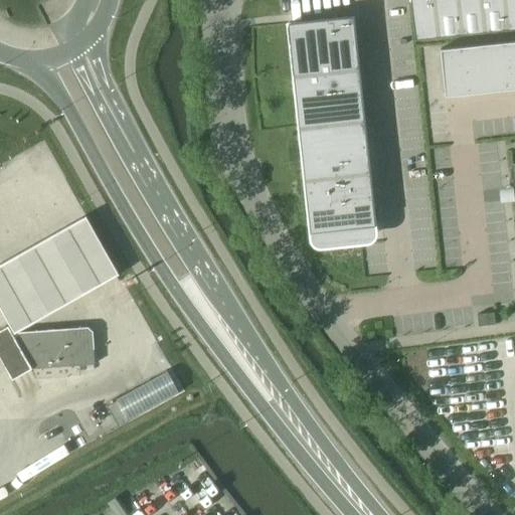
[(514,0),(410,0),(411,0),(416,39),(514,28),(514,0)]
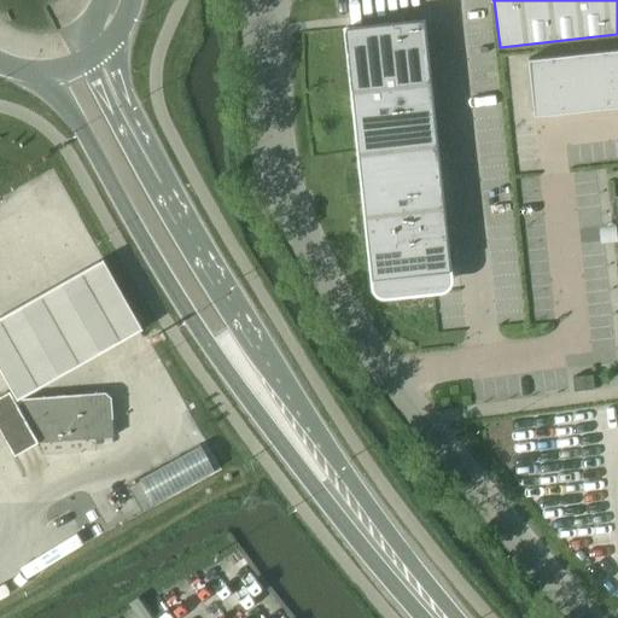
[(425,19),(347,28),(373,279),(452,270),(425,19)]
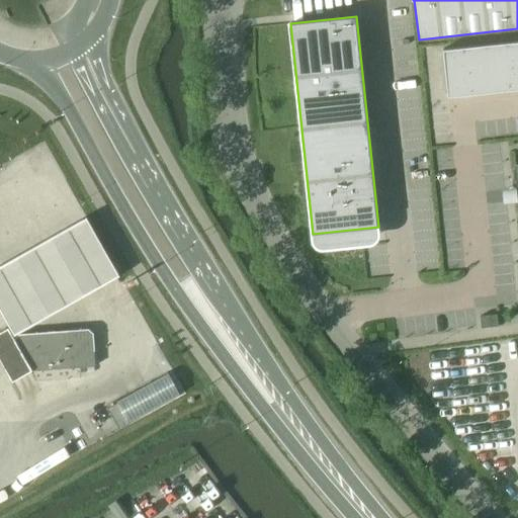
[(517,41),(443,50),(448,97),(517,89),(517,41)]
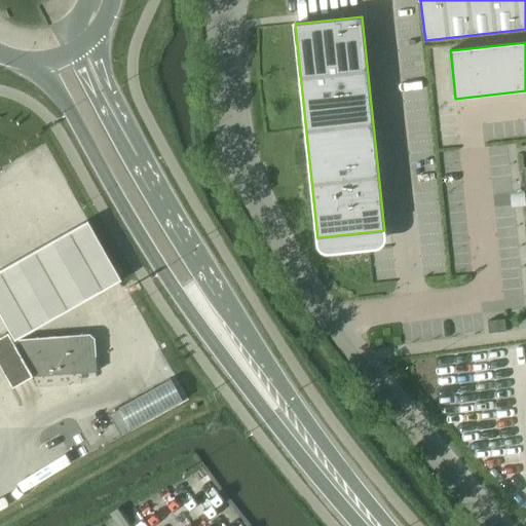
[(87,221),(0,270),(0,311),(15,338),(120,277),(87,221)]
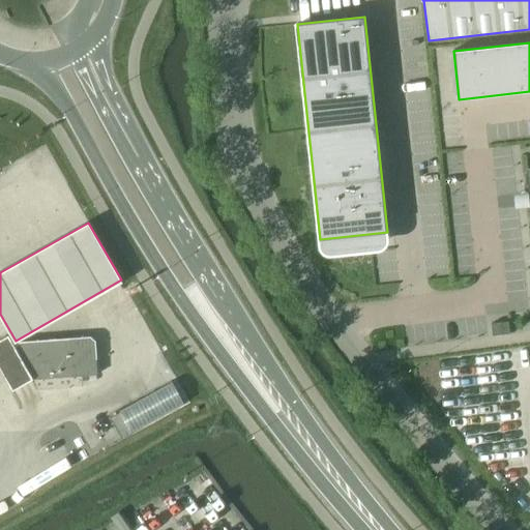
[(492,324),(493,334),(493,335),(510,334),(508,322),(492,324)]
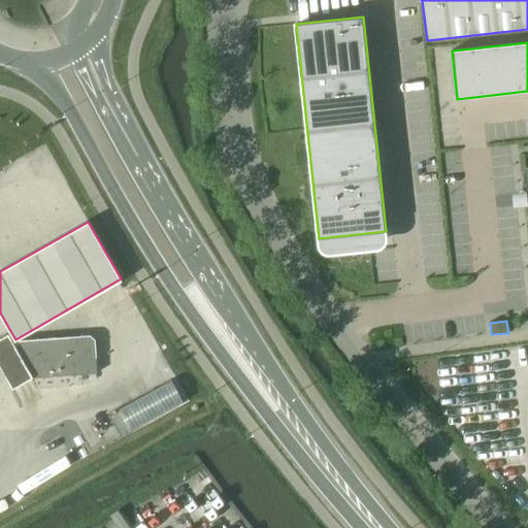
[(1,339),(0,339),(0,365),(13,389),(25,383),(34,377),(35,377),(70,375),(97,373),(96,341),(79,342),(15,347),(9,334),(1,339)]
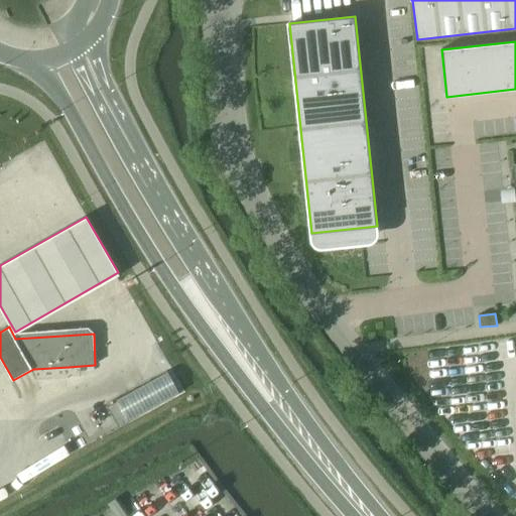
[(118,402),(108,407),(119,428),(129,423),(118,402)]
